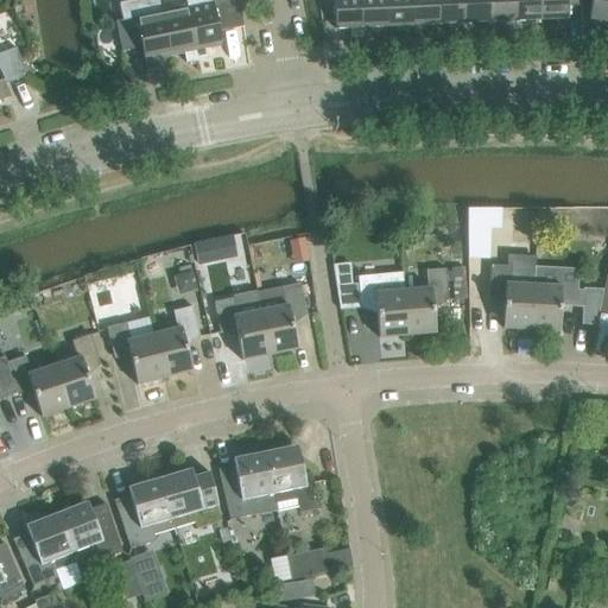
[(170,56),(162,12),(158,0),(138,0),(121,4),(125,20),(115,21),(121,52),(141,48),(146,71),(159,69),(157,59),(170,56)]
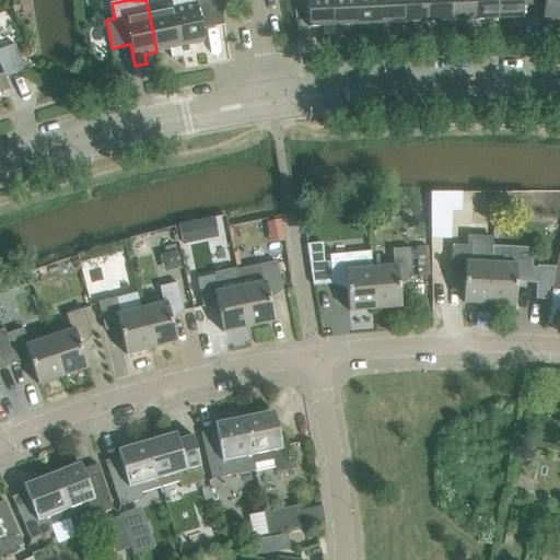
[(171,0),(172,6),(172,7),(182,56),(193,54),(190,45),(205,43),(201,30),(224,25),(220,0),(205,0),(196,2),(195,0),(171,0)]
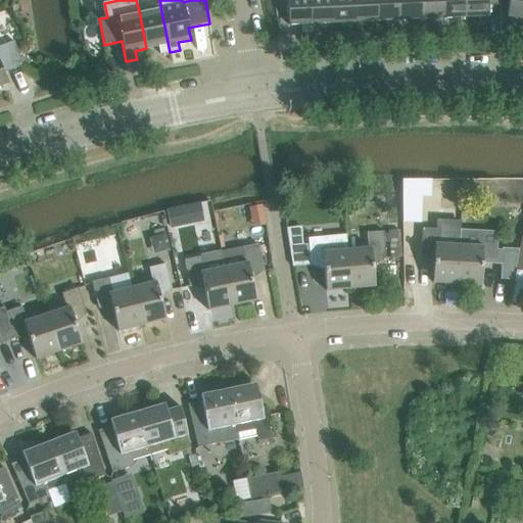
[(313,33),(312,25),(310,0),(287,0),(288,26),(301,25),(301,34),(313,33)]
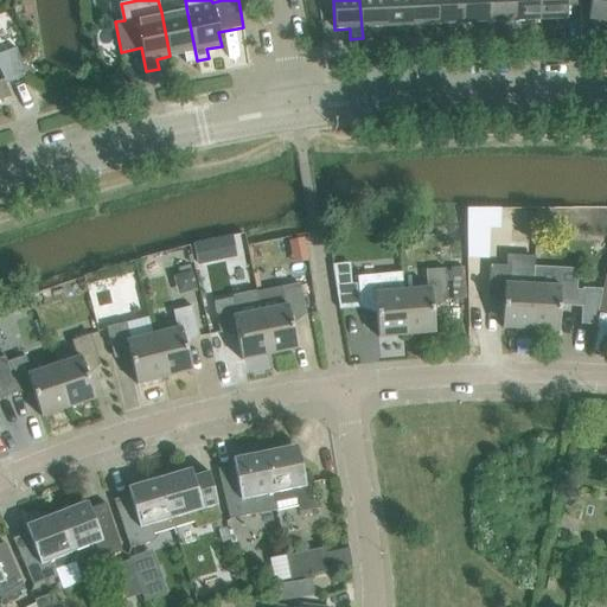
[(359,0),(362,29),(387,27),(385,0),(359,0)]
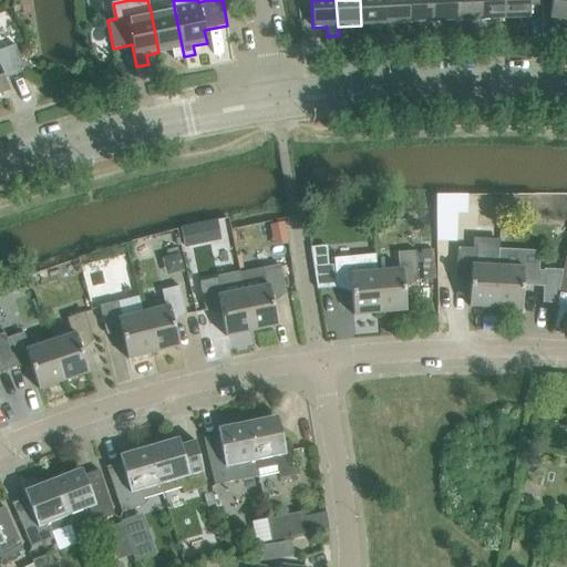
[(360,0),(361,26),(385,24),(383,0),(360,0)]
